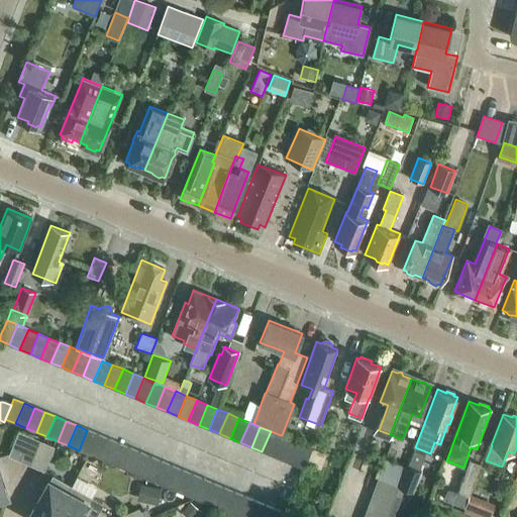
[(79,450),(89,454),(97,434),(87,430),(79,450)]
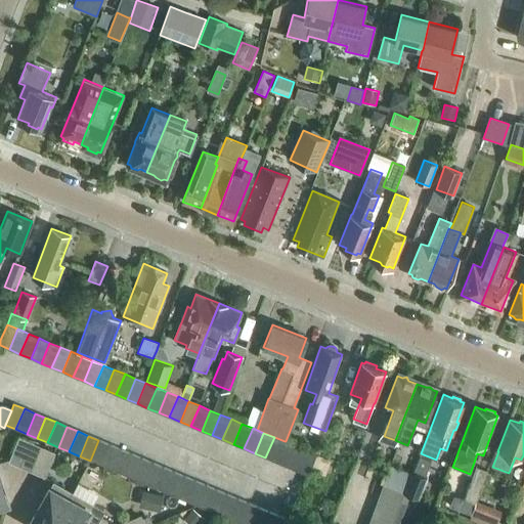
[(265,457),(276,462),(285,441),(274,437),(265,457)]
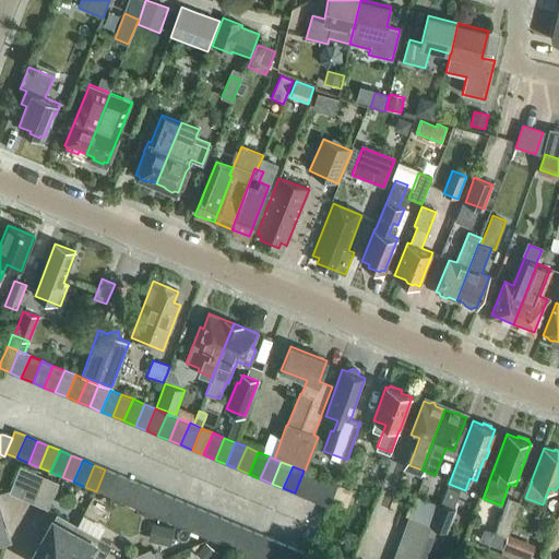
[(96,491),(107,496),(117,474),(105,470),(96,491)]
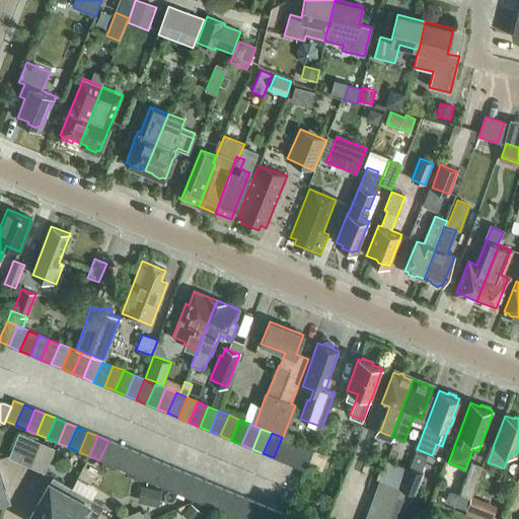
[(274,457),(284,462),(293,442),(282,437),(274,457)]
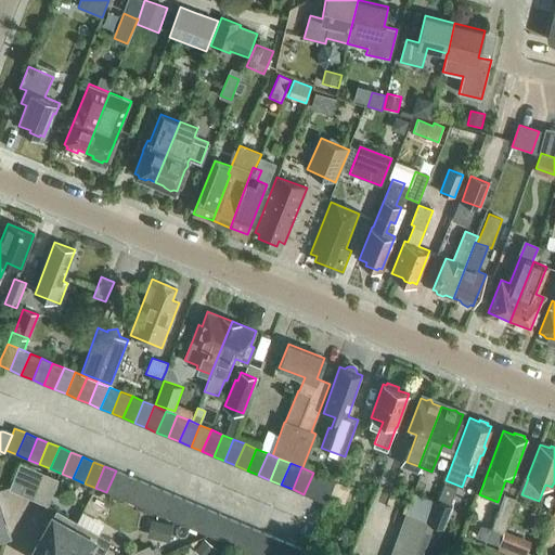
[(23,494),(35,500),(46,476),(33,470),(23,494)]
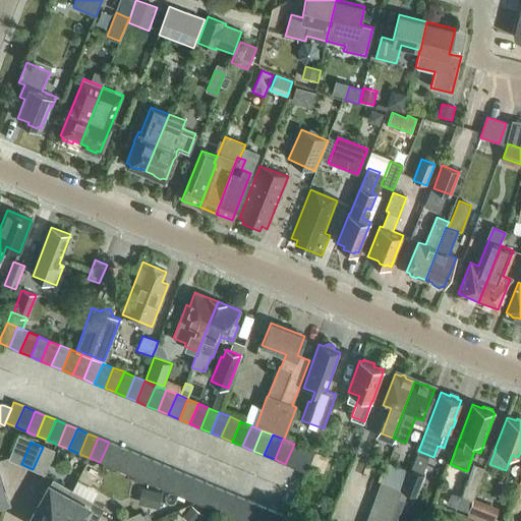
[(100,462),(111,467),(119,447),(109,442),(100,462)]
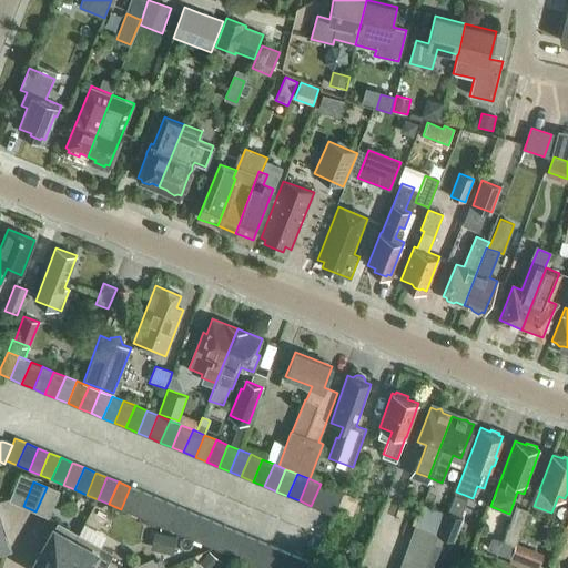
[(311,506),(323,510),(332,488),(321,484),(311,506)]
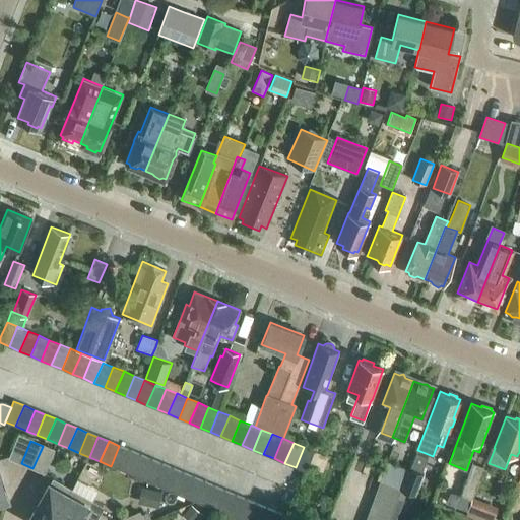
[(43,446),(33,468),(44,472),(54,450),(43,446)]
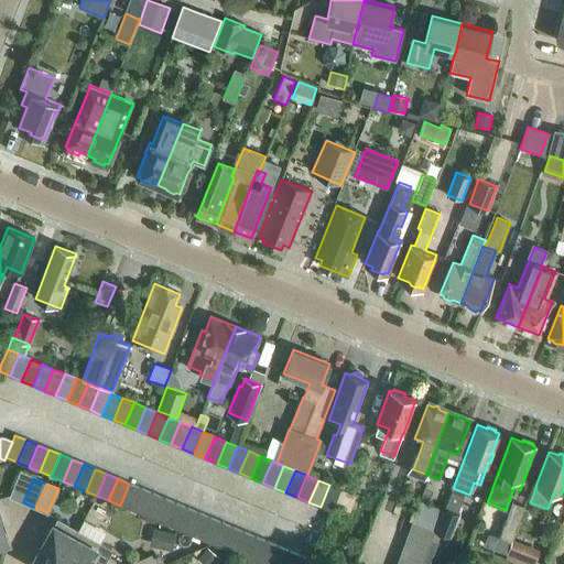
[(120,506),(131,510),(141,488),(129,484),(120,506)]
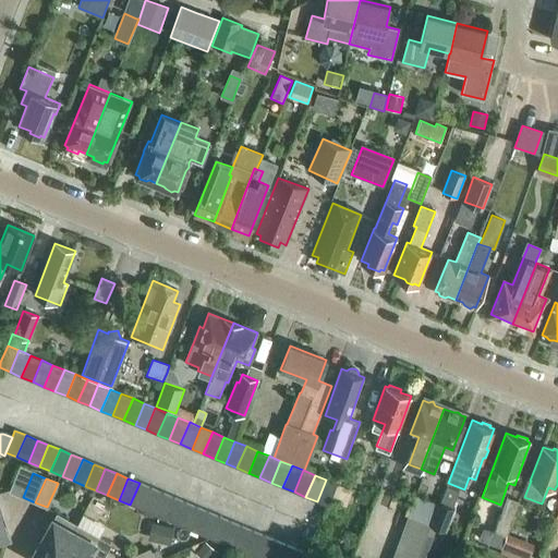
[(326,480),(317,501),(328,507),(337,484),(326,480)]
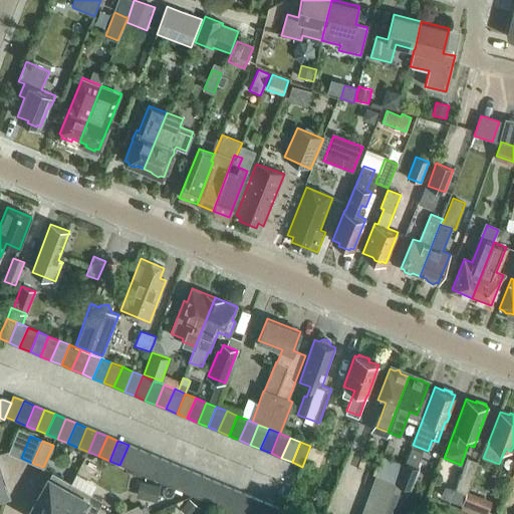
[(119,465),(131,470),(139,450),(129,445),(119,465)]
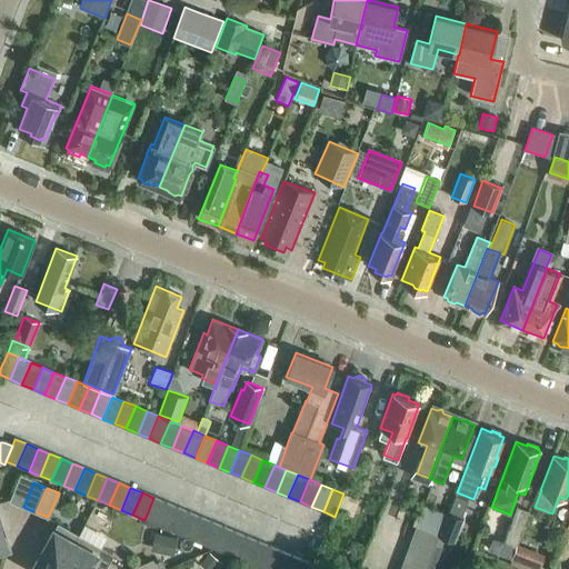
[(145,520),(156,525),(165,502),(153,498),(145,520)]
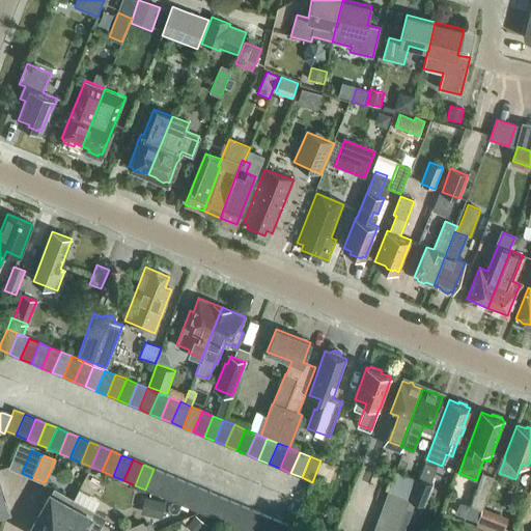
[(145,490),(156,494),(165,473),(154,469),(145,490)]
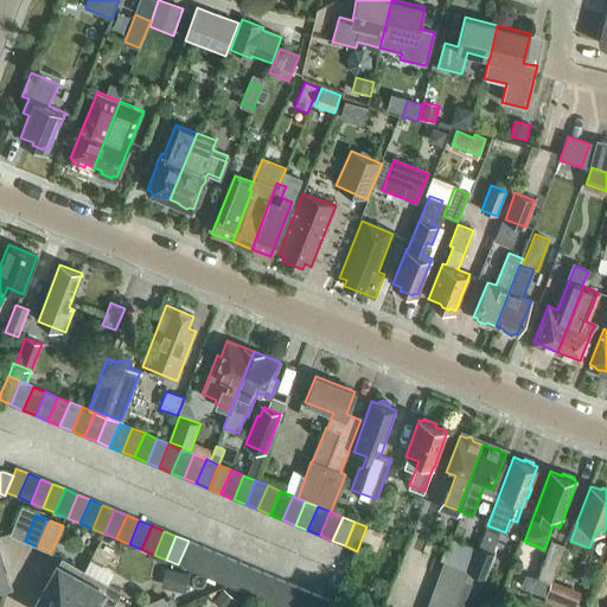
[(178,564),(191,570),(200,547),(189,541),(178,564)]
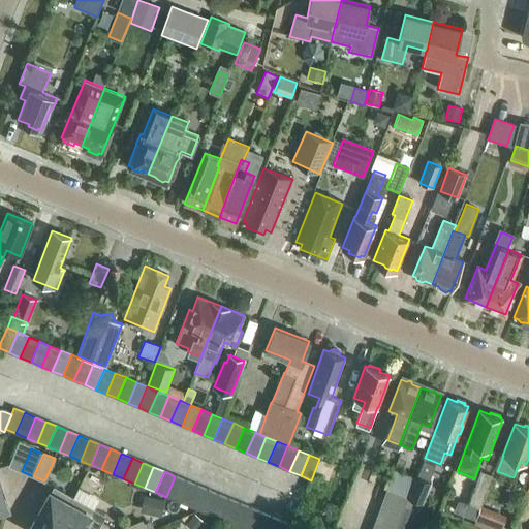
[(468,503),(478,507),(491,475),(479,471),(468,503)]
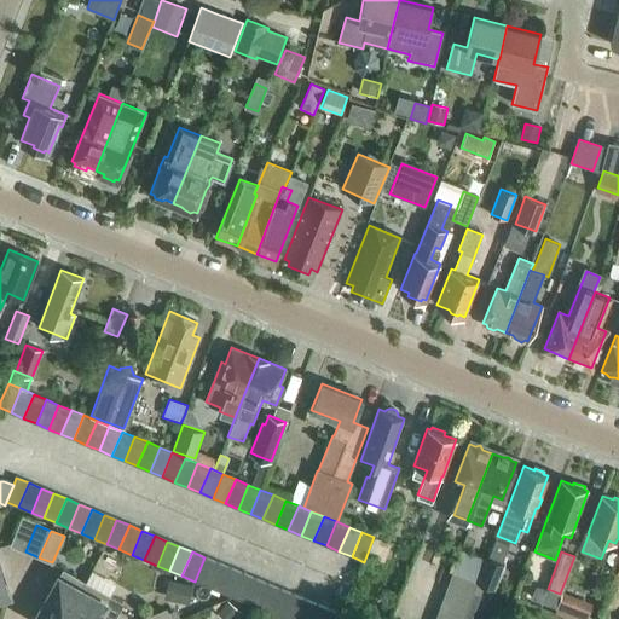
[(195,582),(207,586),(218,562),(204,557),(195,582)]
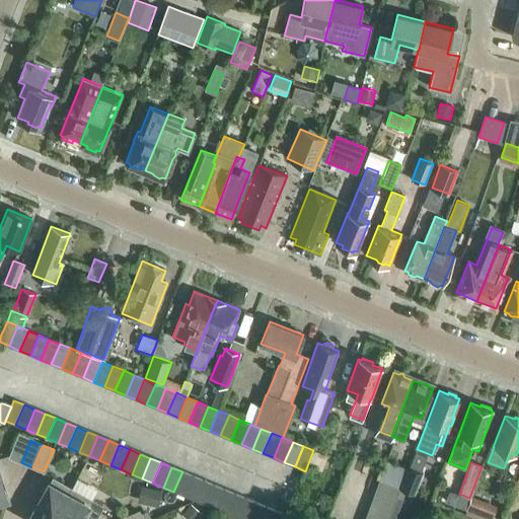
[(408,467),(408,469),(403,478),(402,477),(398,487),(398,488),(414,494),(422,473),(408,467)]
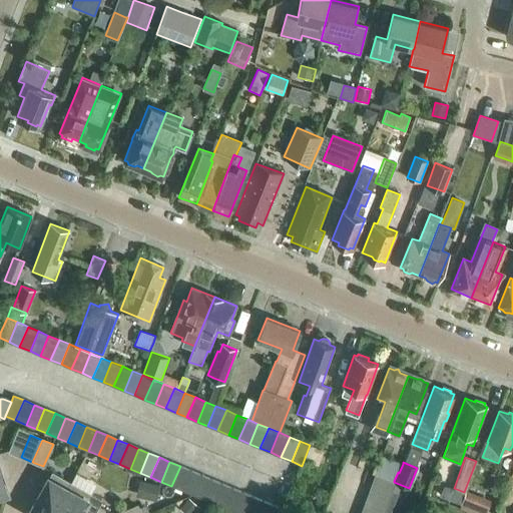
[(378,465),(375,474),(394,481),(398,472),(378,465)]
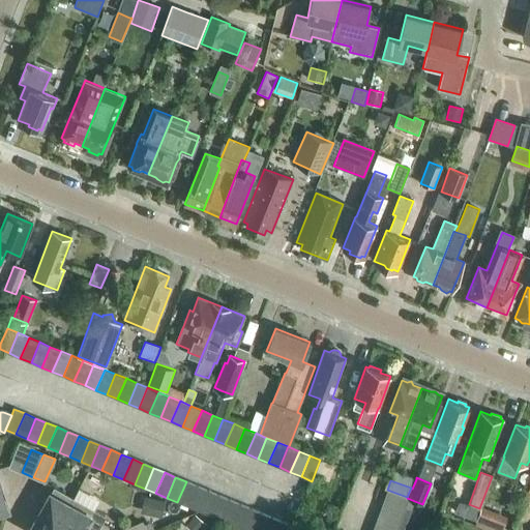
[(177,502),(187,507),(197,486),(186,481),(177,502)]
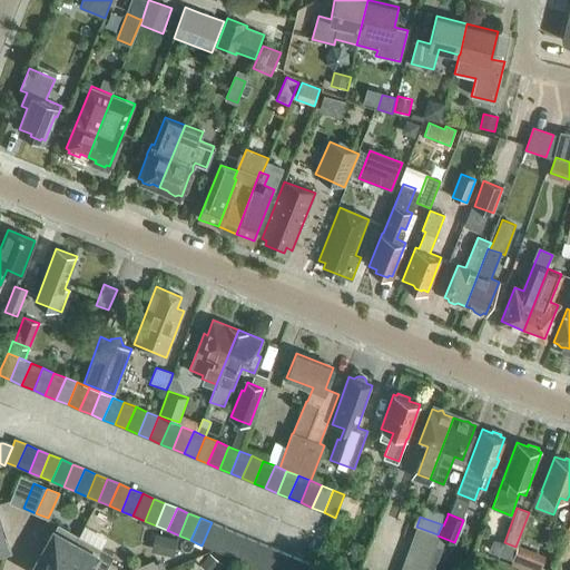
[(202,546),(214,550),(223,528),(212,522),(202,546)]
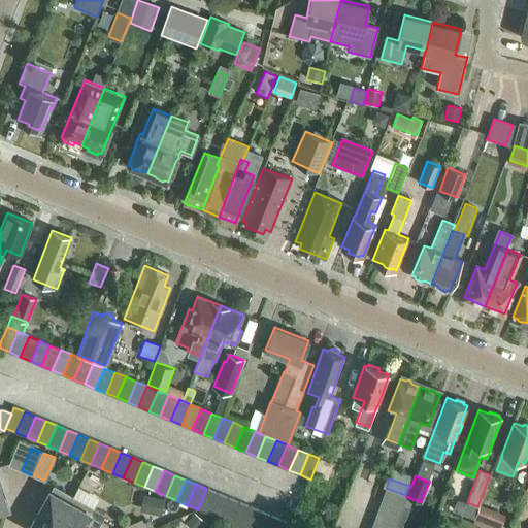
[(30,527),(57,527),(74,497),(54,486),(30,527)]
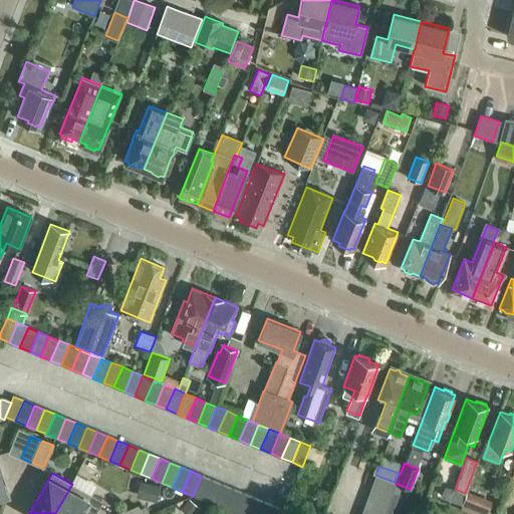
[(375,475),(370,486),(391,494),(395,483),(395,482),(375,475)]
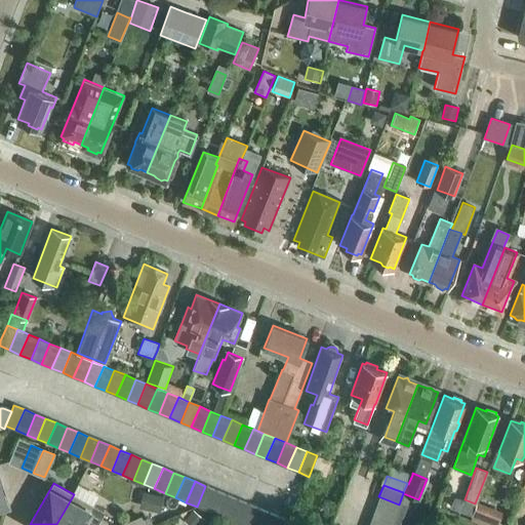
[(197,507),(207,511),(216,490),(205,486),(197,507)]
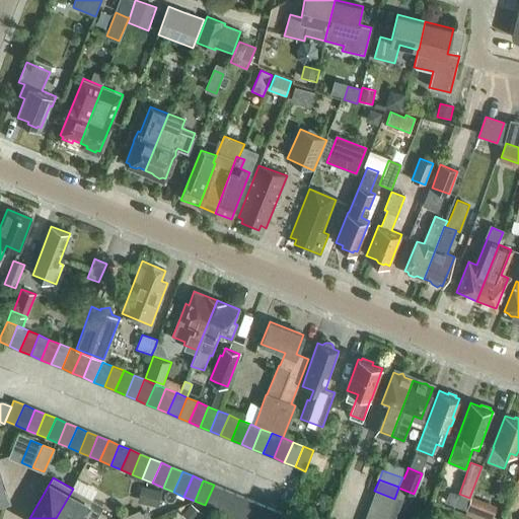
[(205,505),(216,510),(224,490),(214,485),(205,505)]
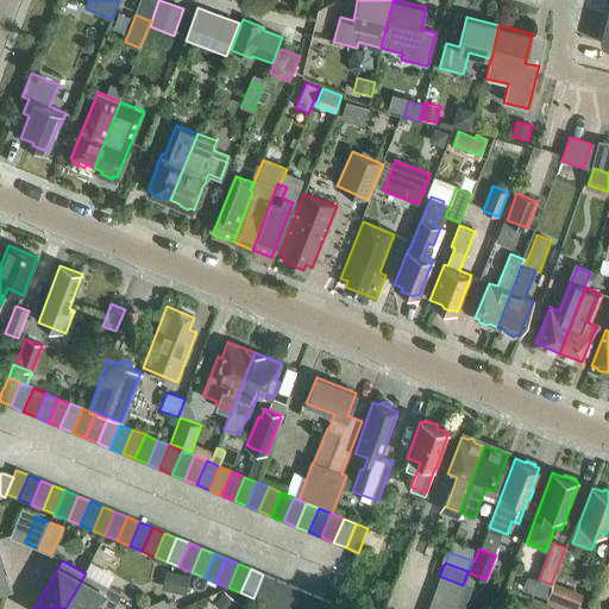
[(162,590),(186,596),(190,577),(167,571),(162,590)]
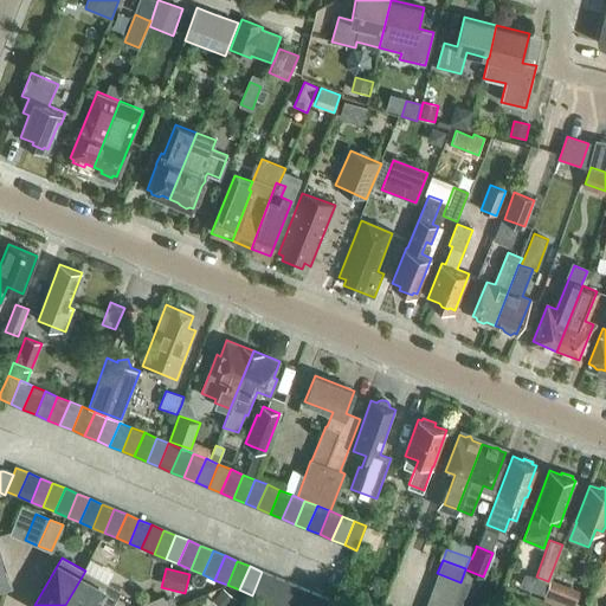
[(85,571),(65,605),(95,605),(108,584),(85,571)]
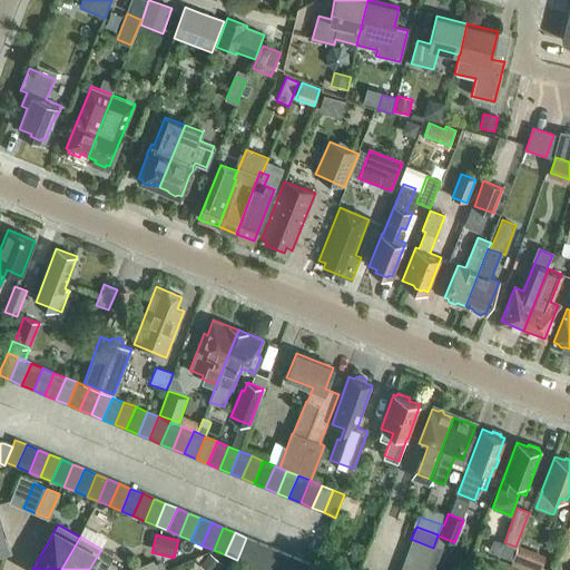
[(237,560),(248,564),(258,542),(246,538),(237,560)]
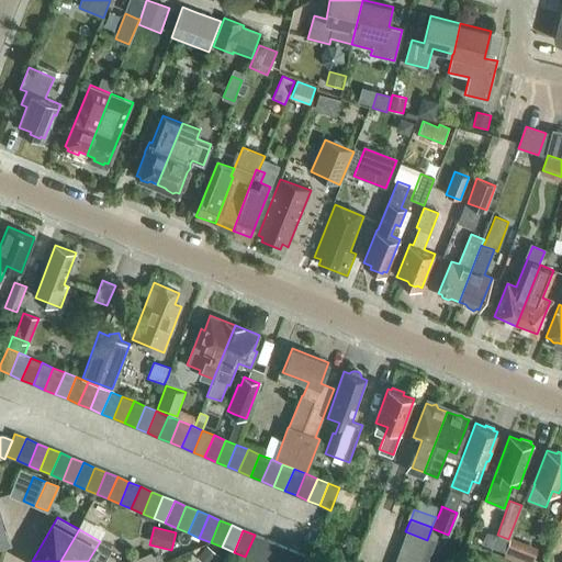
[(405,531),(401,543),(423,552),(427,540),(405,531)]
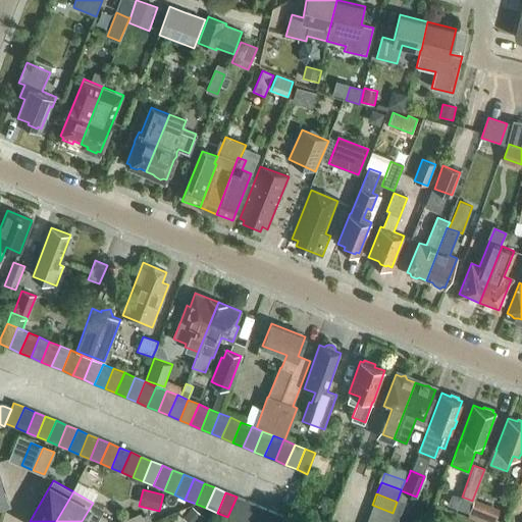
[(227,517),(238,521),(247,501),(237,497),(227,517)]
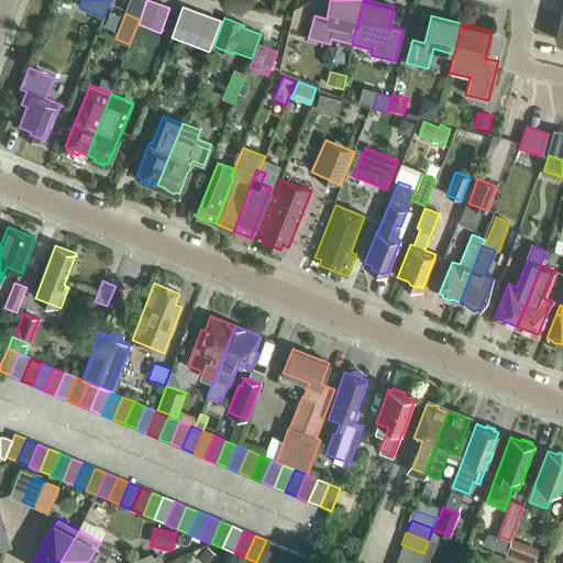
[(256,562),(257,562),(269,562),(277,545),(266,540),(256,562)]
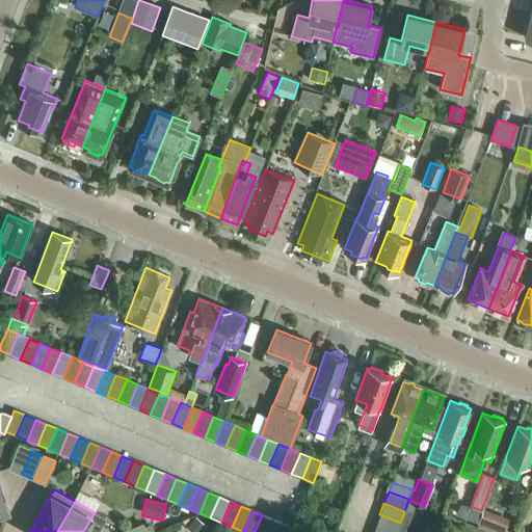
[(379,514),(375,526),(391,531),(396,531),(400,523),(379,514)]
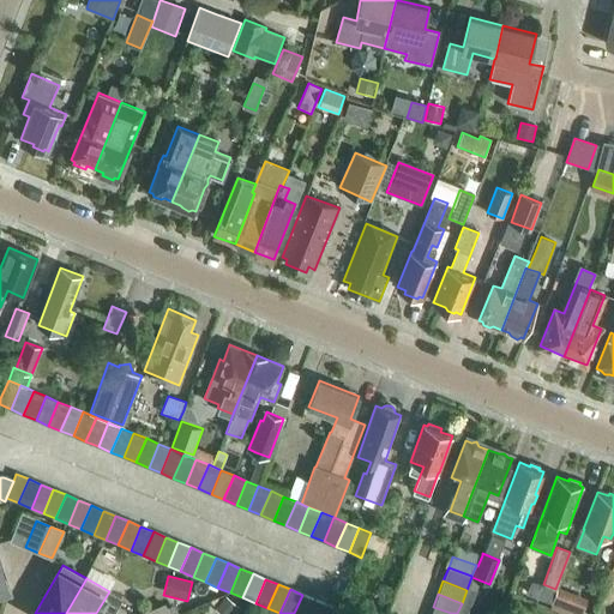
[(294,613),(308,613),(315,600),(302,595),(294,613)]
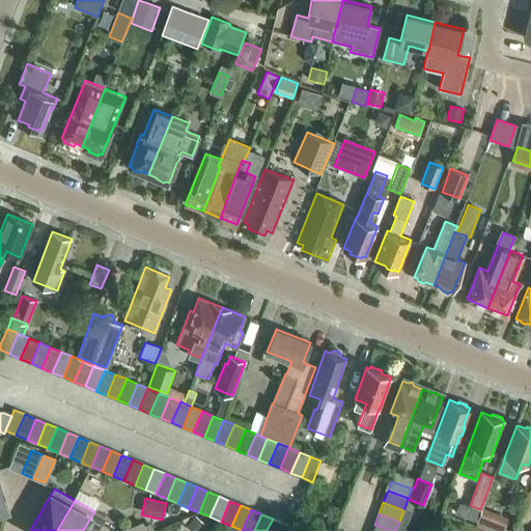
[(190,530),(200,530),(206,525),(196,515),(186,527),(190,530)]
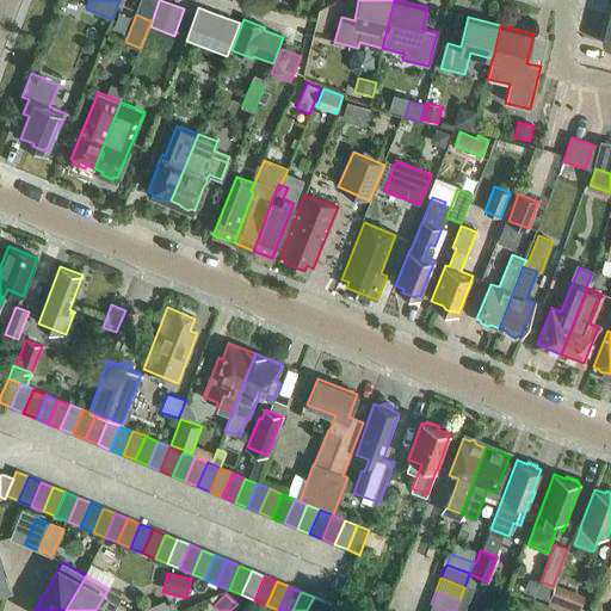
[(307,610),(321,610),(326,603),(314,597),(307,610)]
